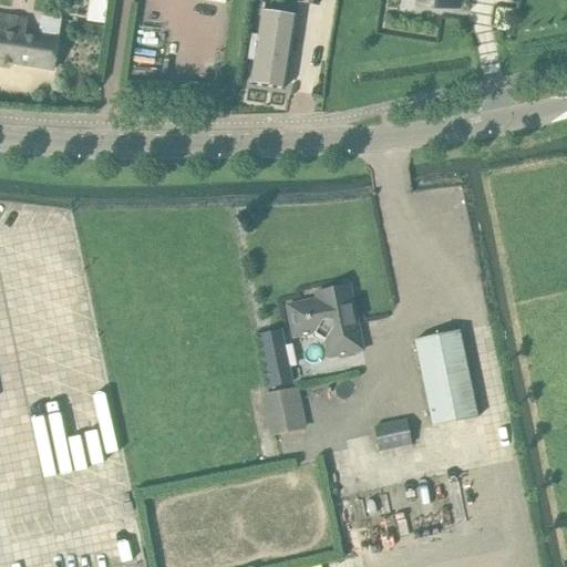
[(89,0),(86,21),(104,24),(107,0),(89,0)]
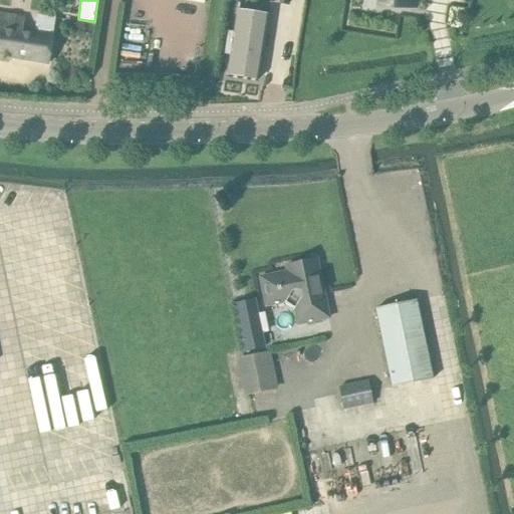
[(268,17),(237,12),(228,75),(258,79),(268,17)]
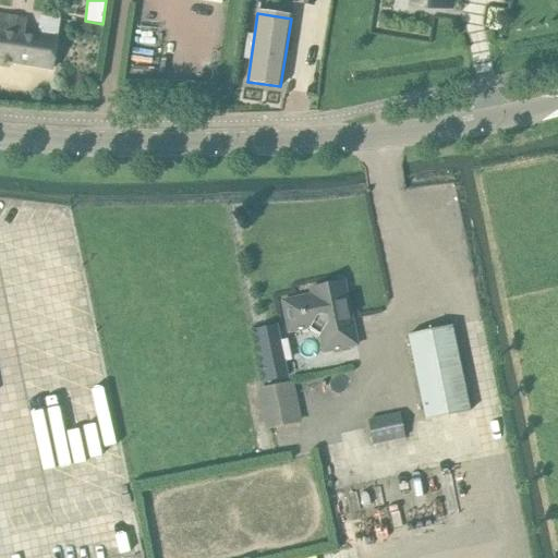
[(24,34),(25,21),(0,16),(0,60),(52,69),(58,39),(57,38),(60,20),(40,16),(37,36),(24,34)]
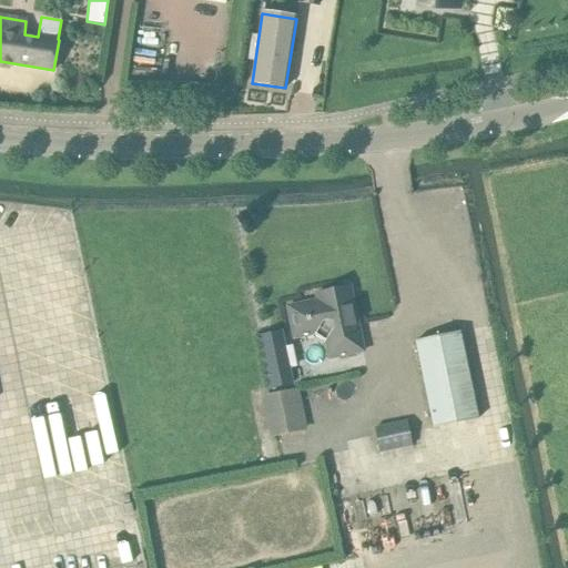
[(357,325),(352,298),(350,287),(315,294),(317,301),(287,307),(294,338),(313,334),(326,344),(330,359),(358,353),(353,326),(357,325)]
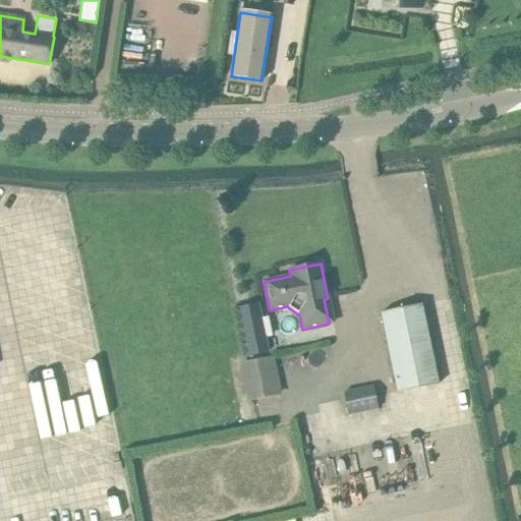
[(259,303),(236,308),(246,357),(270,353),(267,338),(263,317),(259,303)]
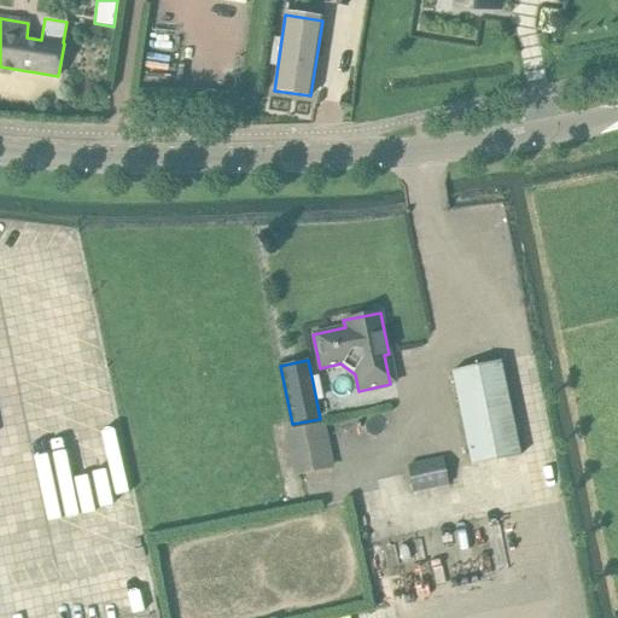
[(452,371),(472,466),(519,456),(500,361),(452,371)]
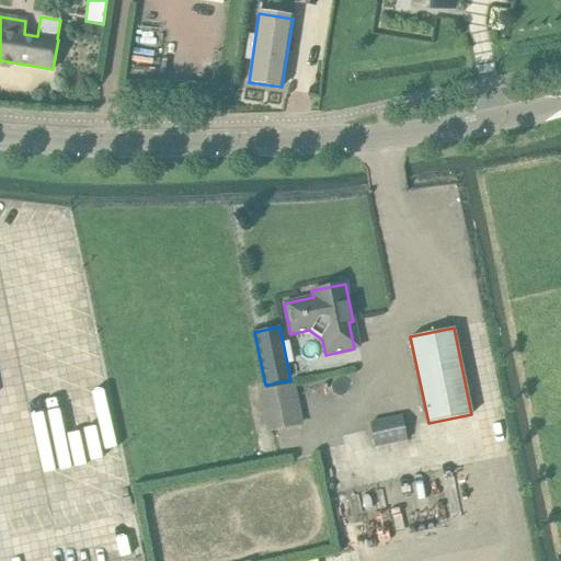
[(266,432),(283,428),(302,425),(295,385),(258,392),(266,432)]
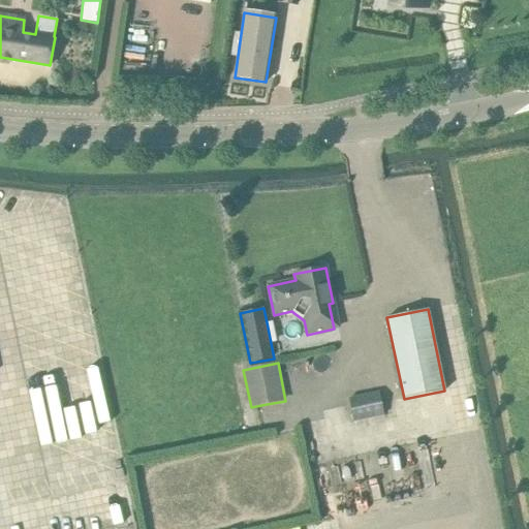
[(354,423),(383,416),(378,393),(348,399),(354,423)]
